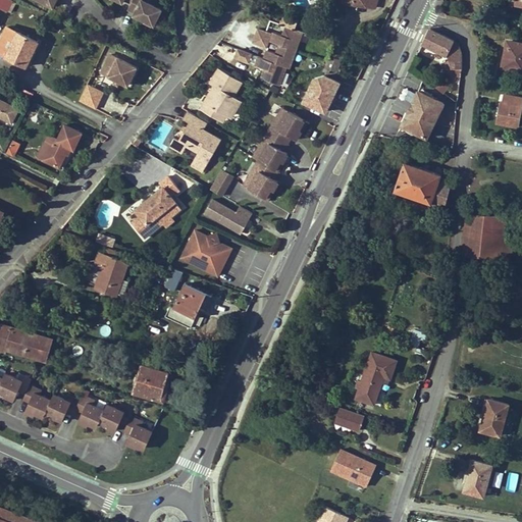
[(0,0),(0,8),(7,12),(13,1),(10,0),(0,0)]
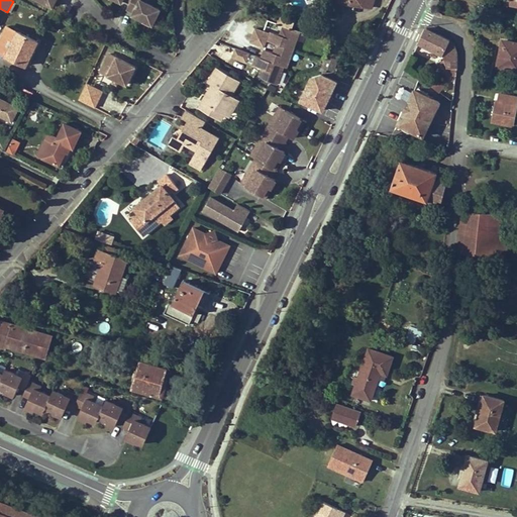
[(114,0),(119,2),(118,5),(124,8),(122,13),(129,17),(130,14),(149,23),(158,9),(139,0),(137,0),(137,1),(134,0),(114,0)]
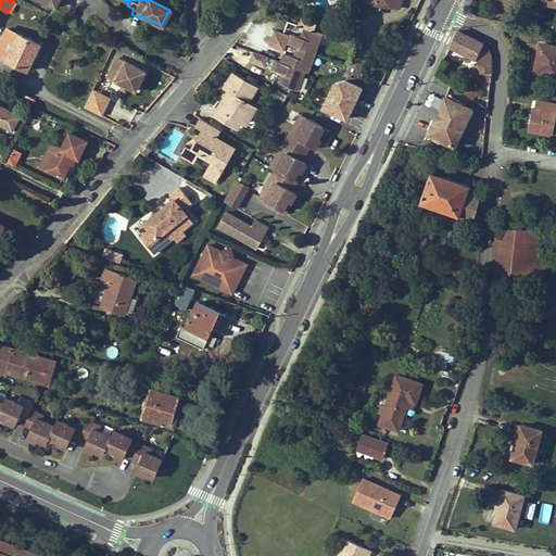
[(341,40),(299,25),(290,47),(335,62),(341,40)]
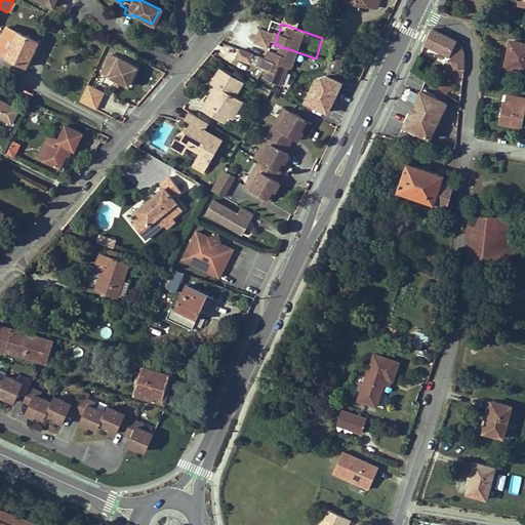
[(26,67),(38,42),(7,27),(0,40),(0,50),(7,54),(6,56),(26,67)]
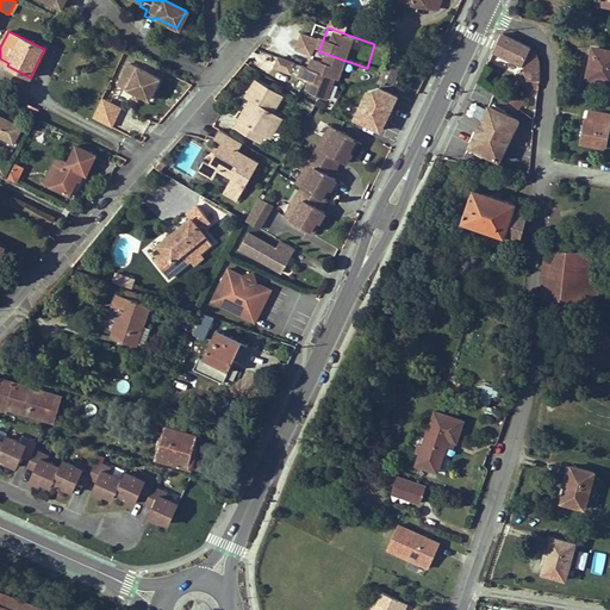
[(540,61),(539,57),(537,54),(535,50),(531,47),(503,32),(495,50),(523,64),(526,70),(529,63),(540,61)]
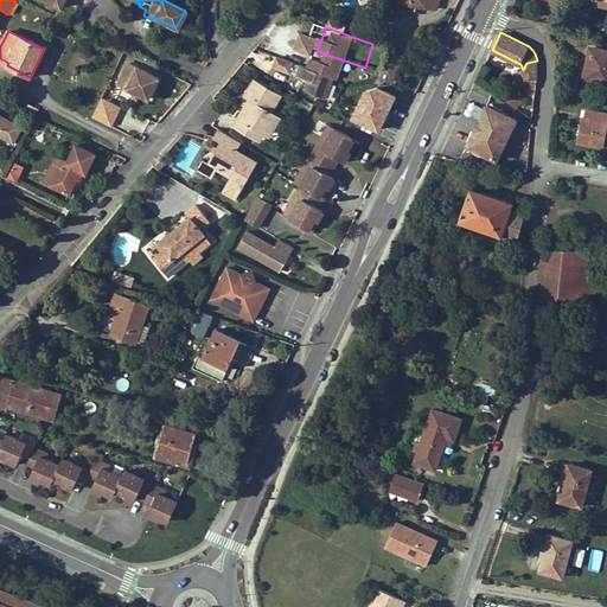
[(592,46),(588,64),(590,64),(592,55),(599,56),(600,49),(592,46)]
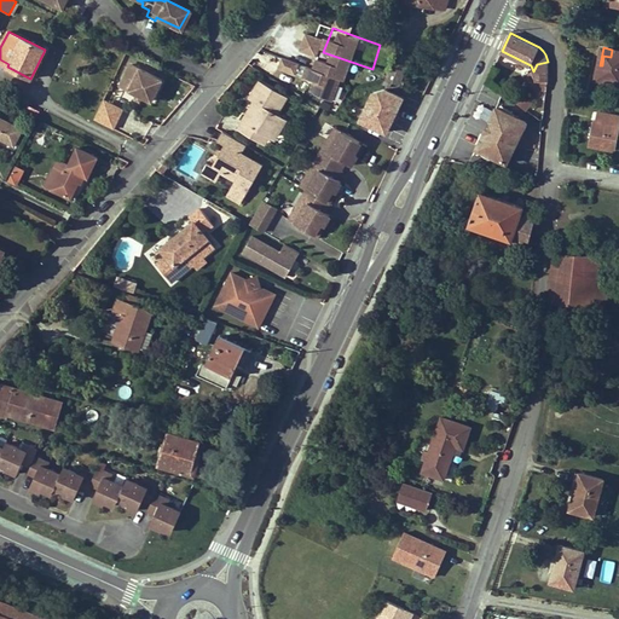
[(618,51),(612,50),(611,57),(603,56),(602,65),(600,65),(597,80),(618,84),(618,51)]
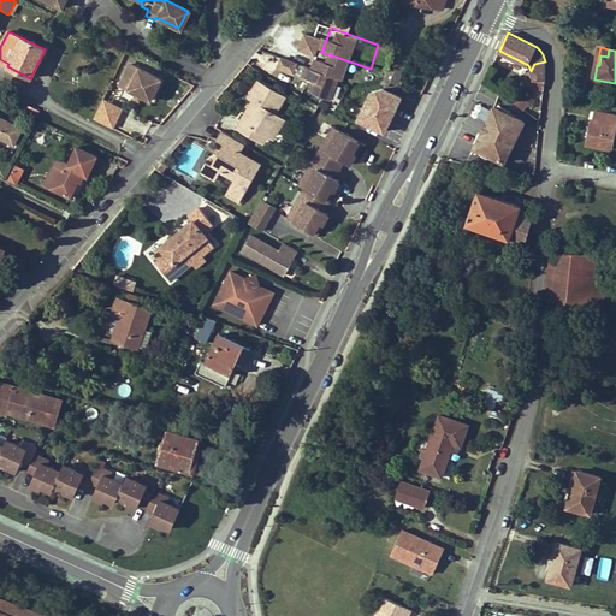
[(409,58),(395,52),(385,75),(384,80),(397,86),(409,58)]
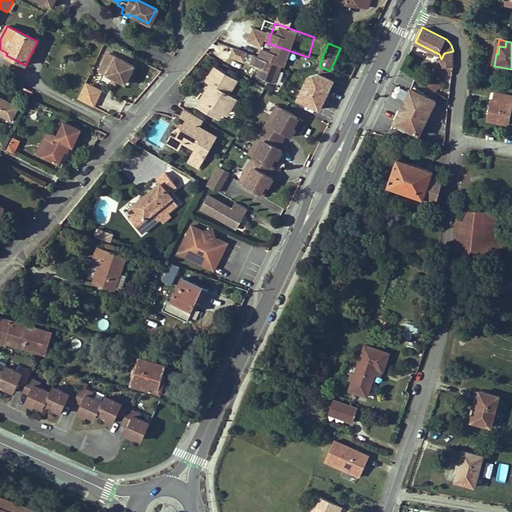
[(233,46),(230,58),(243,62),(247,50),(233,46)]
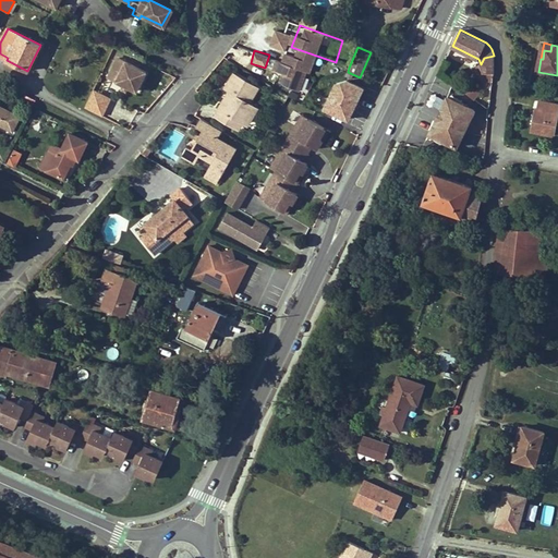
[(481,64),(474,67),(476,75),(483,80),(494,81),(494,77),(495,68),(494,59),(494,56),(484,58),(481,64)]
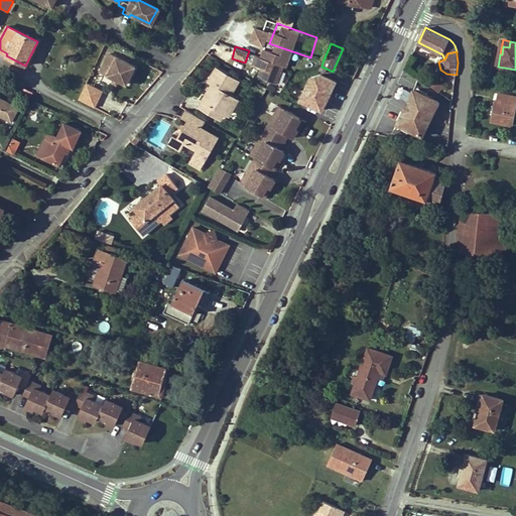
[(135,67),(112,55),(109,53),(100,71),(126,84),(135,67)]
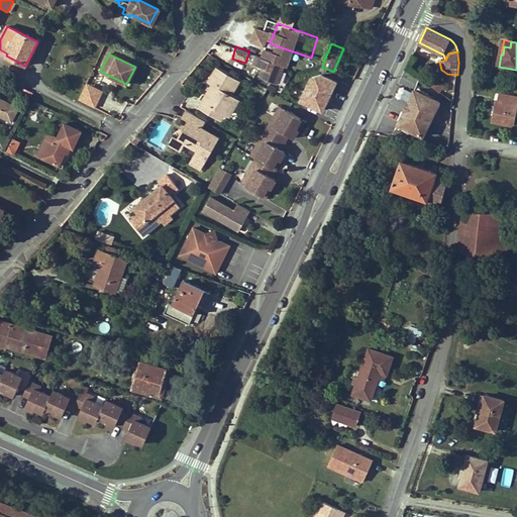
[(219,110),(225,114),(235,96),(232,94),(240,81),(217,67),(208,81),(215,85),(213,90),(210,88),(198,107),(215,117),(219,110)]
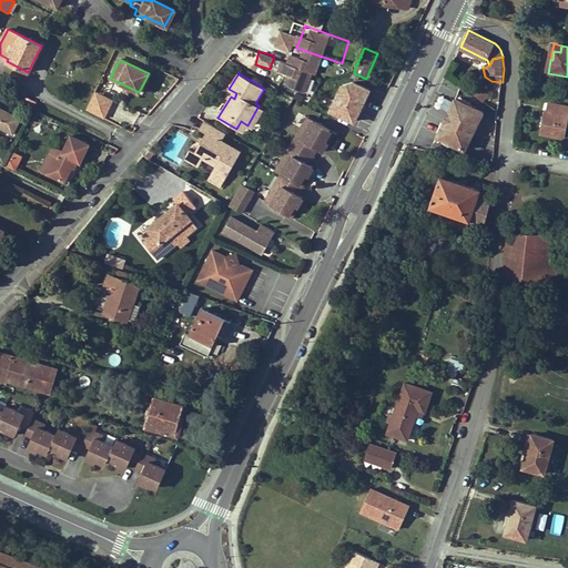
[(327,109),(355,121),(371,88),(343,74),(327,109)]
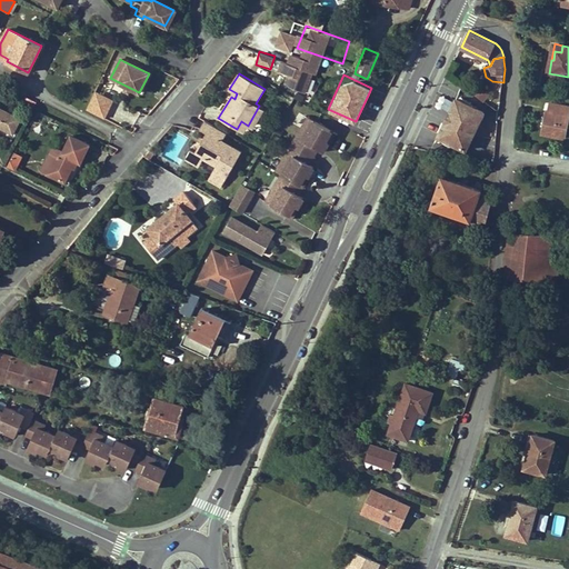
[(482,91),(478,97),(487,103),(491,98),(482,91)]
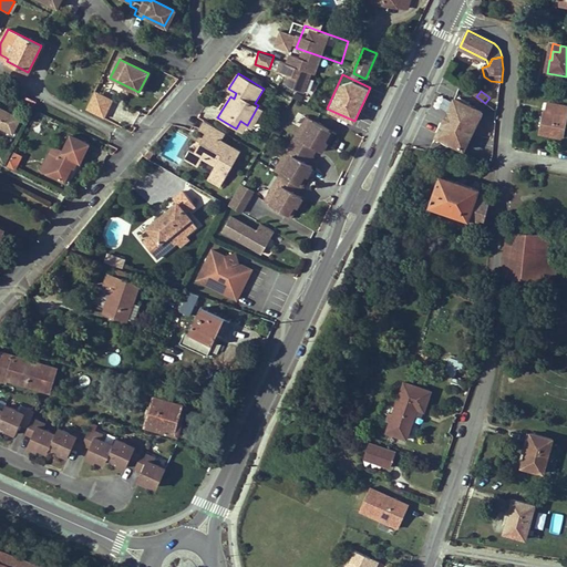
[(86,109),(103,117),(111,102),(94,93),(86,109)]
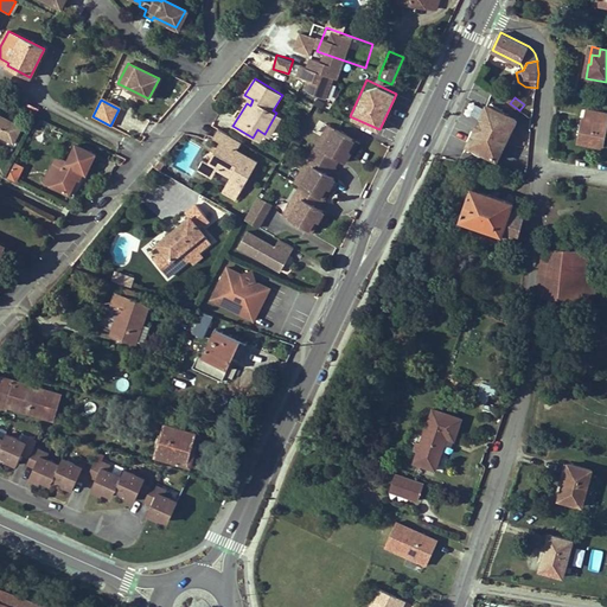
[(490,109),(472,149),(502,163),(519,121),(490,109)]
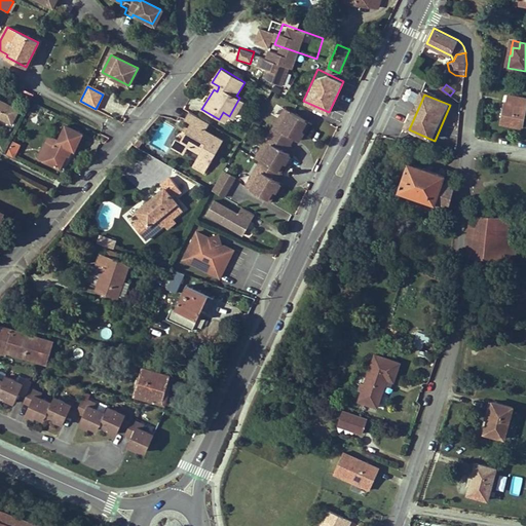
[(523,127),(525,110),(525,99),(510,96),(508,103),(505,103),(502,122),(523,127)]
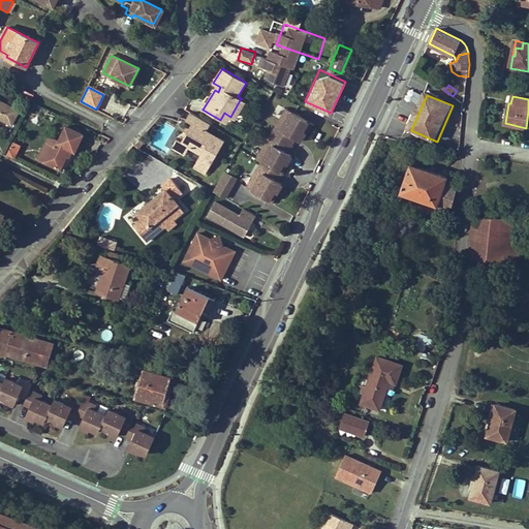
[(235,119),(245,101),(241,98),(230,117),(235,119)]
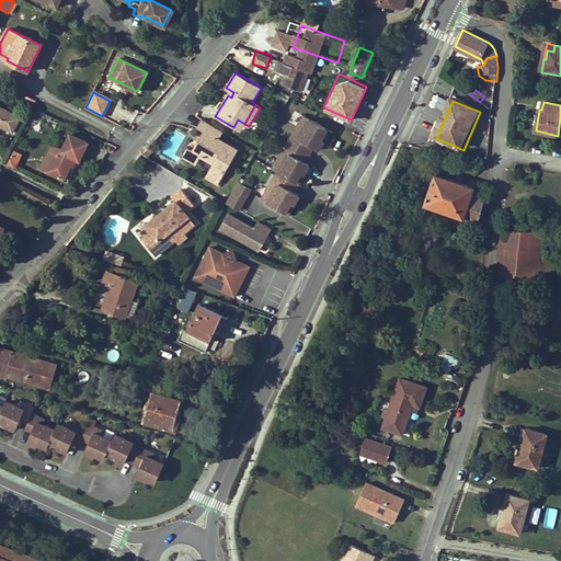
[(0,125),(14,133),(22,117),(0,106),(0,125)]
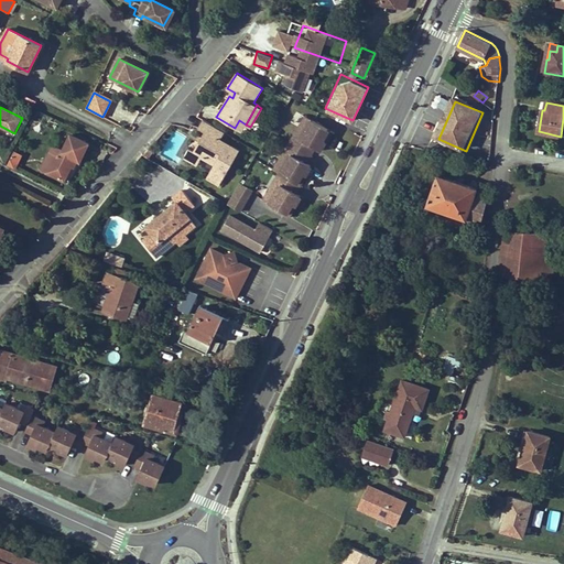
[(297,128),(303,131),(310,120),(304,117),(297,128)]
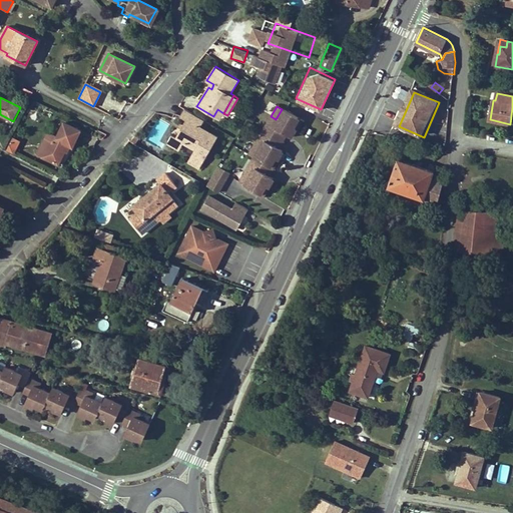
[(186,118),(182,124),(179,130),(175,137),(184,142),(194,149),(187,160),(199,167),(217,137),(200,126),(204,119),(185,108),(181,115),(186,118)]
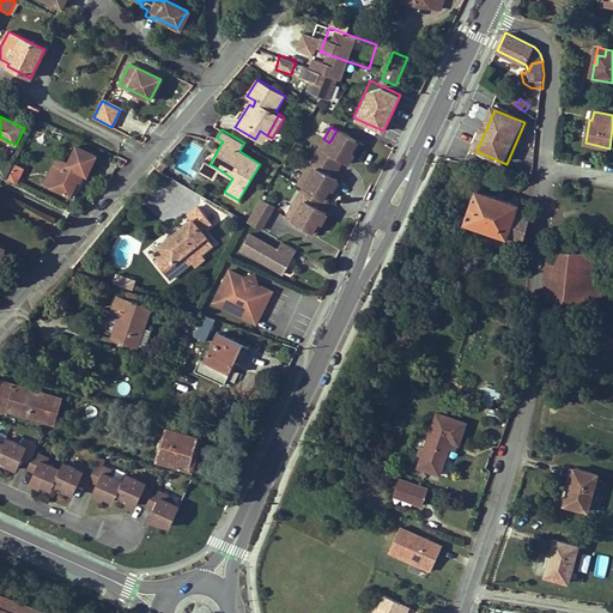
[(262,143),(267,135),(260,131),(255,139),(262,143)]
